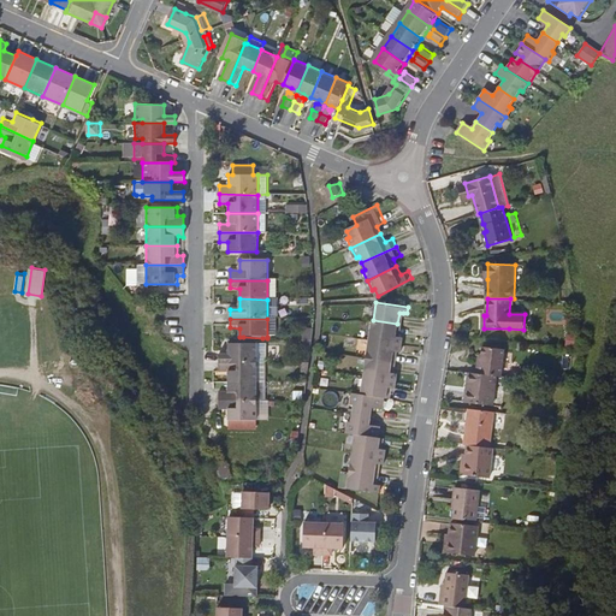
[(373,320),(371,338),(402,343),(403,336),(400,335),(396,335),(397,324),(373,320)]
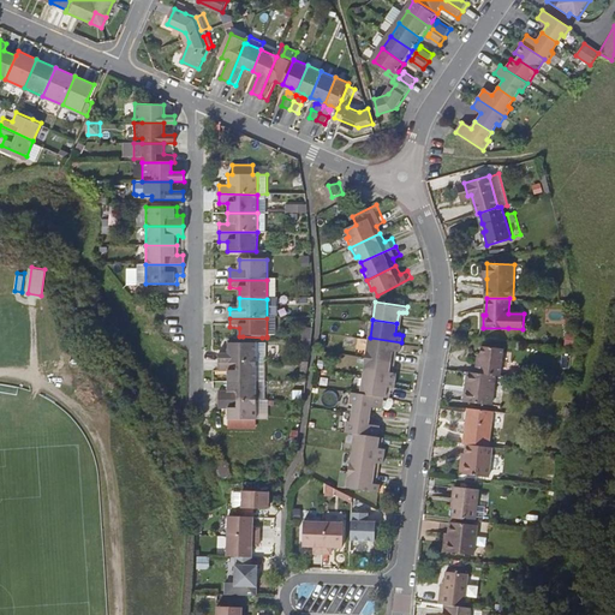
[(370,338),(368,356),(392,359),(393,348),(398,350),(401,350),(401,342),(370,338)]
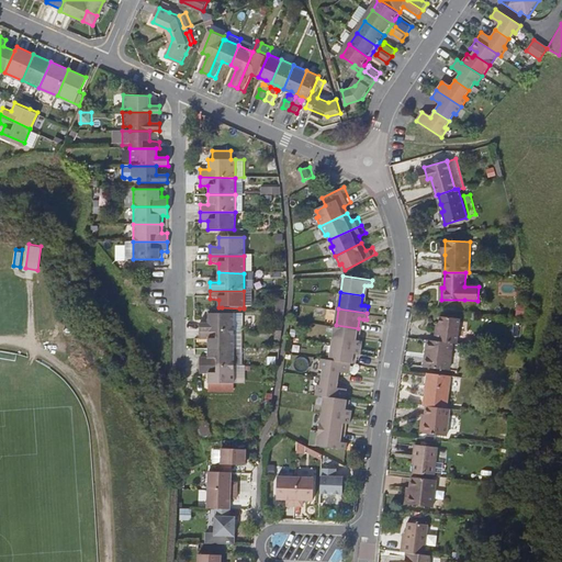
[(200,333),(234,334),(234,317),(234,315),(232,315),(212,315),(208,315),(208,324),(200,324),(200,333)]
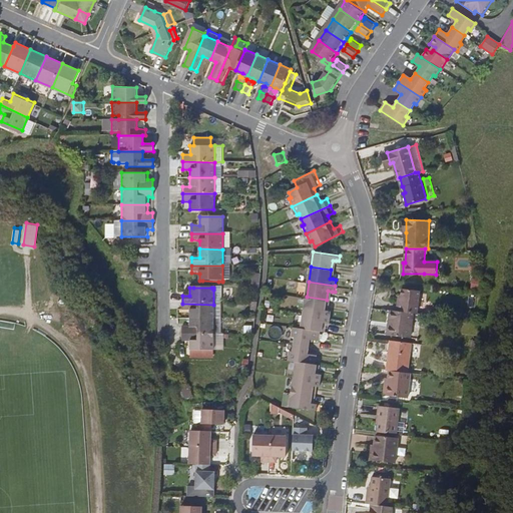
[(398,310),(414,312),(418,312),(421,290),(403,288),(402,296),(402,299),(400,299),(398,310)]
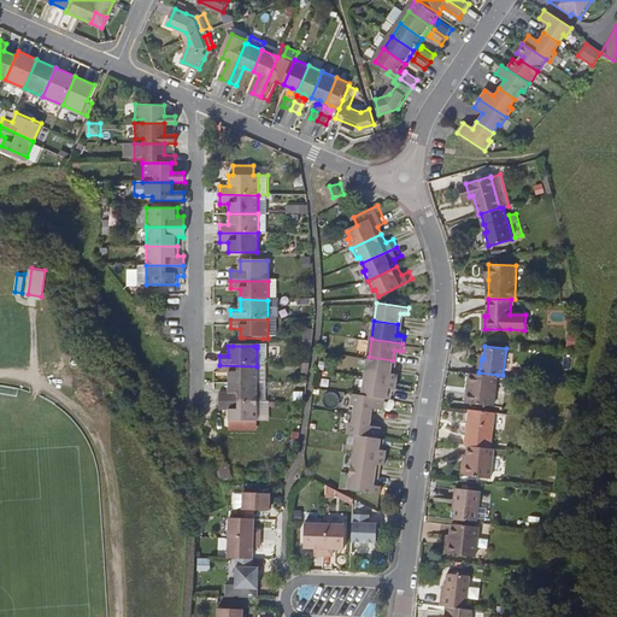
[(268,366),(268,348),(257,348),(257,366),(265,366),(268,366)]
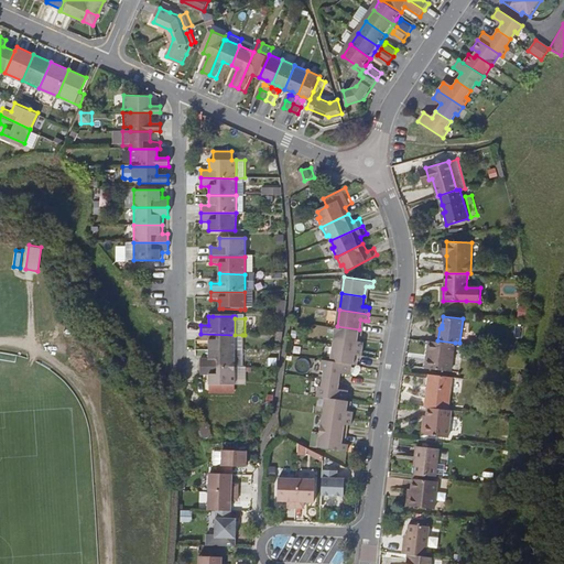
[(337,326),(335,342),(364,346),(365,340),(361,339),(358,339),(359,329),(337,326)]
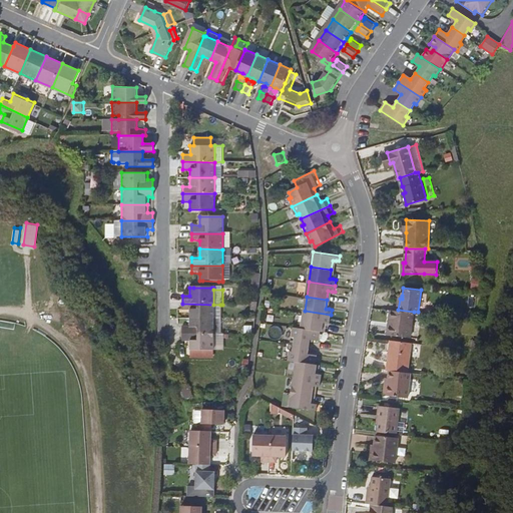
[(213,305),(182,304),(182,313),(189,313),(189,321),(213,321),(213,305)]
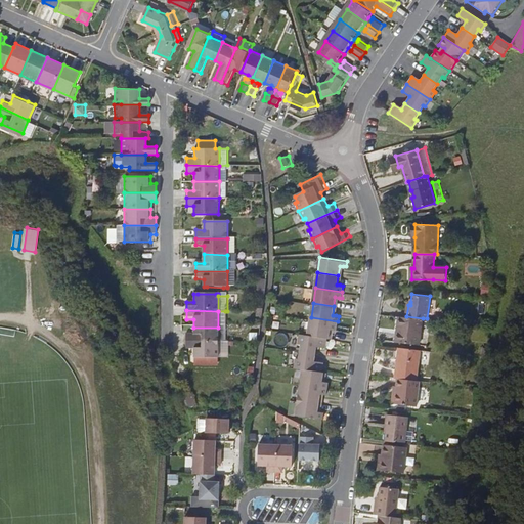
[(406,316),(400,315),(398,325),(401,325),(400,332),(397,332),(396,341),(419,344),(423,318),(406,316)]
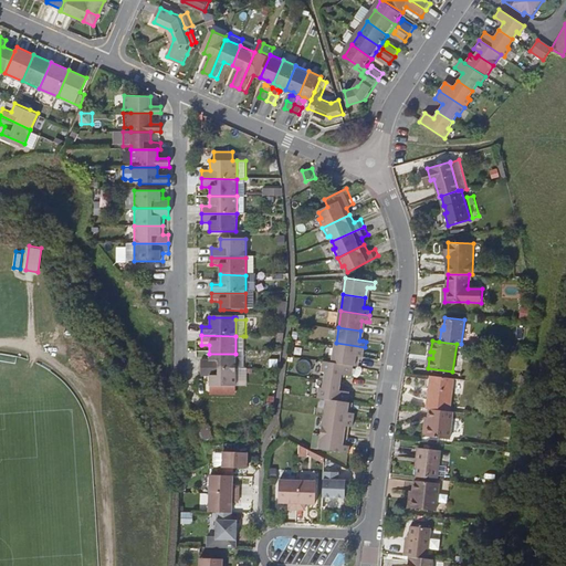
[(336,343),(333,360),(353,364),(356,364),(357,354),(360,355),(364,355),(365,347),(336,343)]
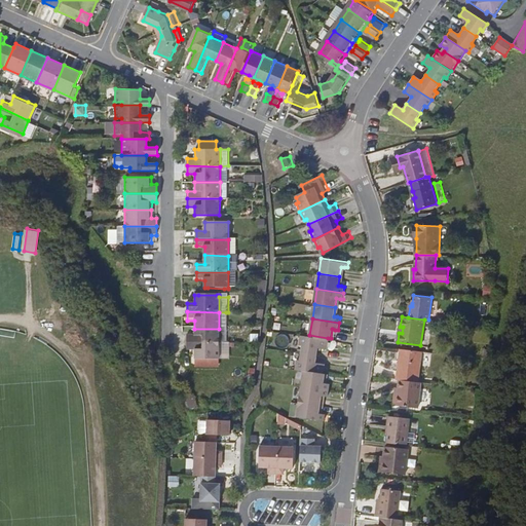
[(219,329),(194,329),(194,337),(187,337),(187,345),(219,345),(219,329)]
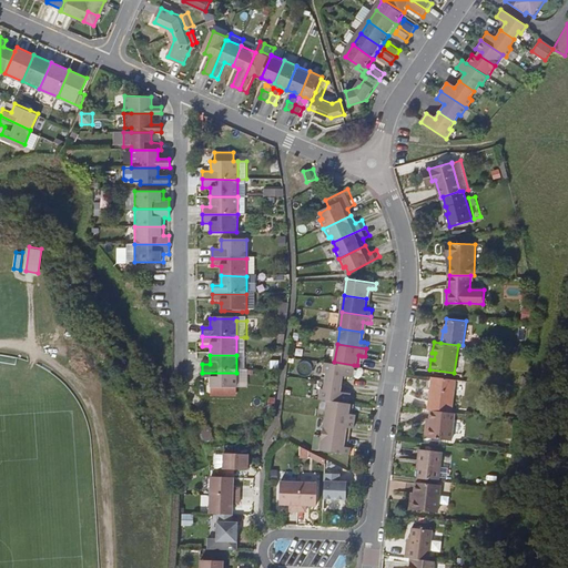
[(326,371),(325,379),(343,382),(344,373),(353,375),(354,365),(334,362),(325,361),(324,369),(326,371)]
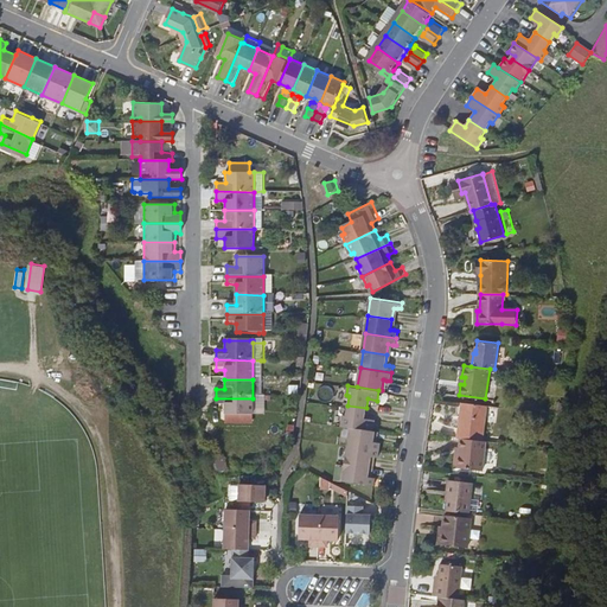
[(253,398),(216,398),(216,406),(224,407),(224,417),(253,417),(264,417),(264,398),(253,398)]
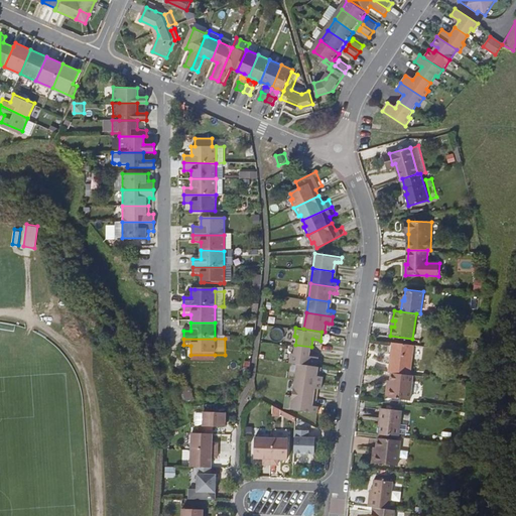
[(391,374),(394,374),(412,376),(415,345),(396,343),(394,358),(392,358),(391,374)]
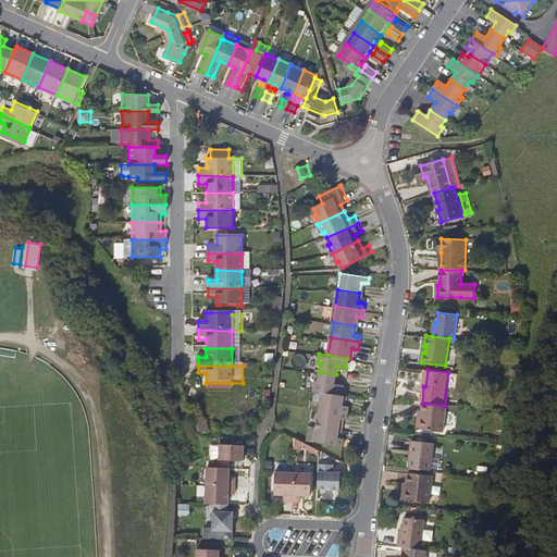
[(313,388),(323,391),(343,393),(344,384),(335,382),(336,374),(319,372),(318,380),(314,380),(313,388)]
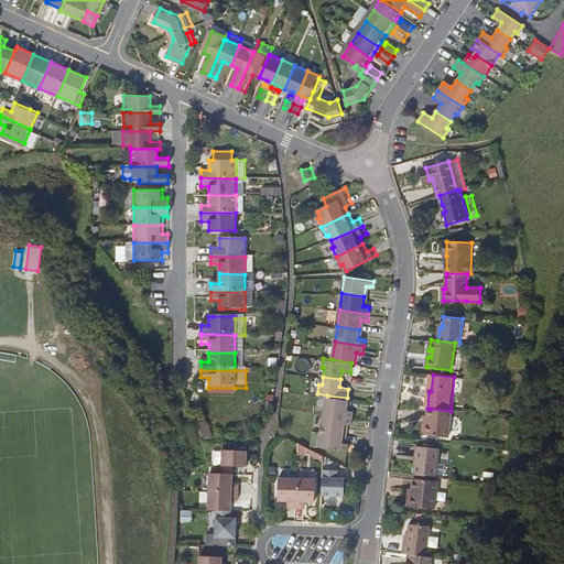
[(235,397),(235,388),(208,388),(208,397),(235,397)]
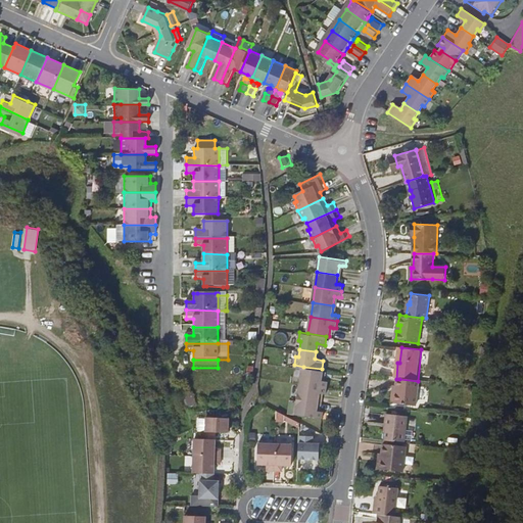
[(303,367),(301,382),(328,386),(329,380),(326,379),(323,379),(324,369),(322,369),(303,367)]
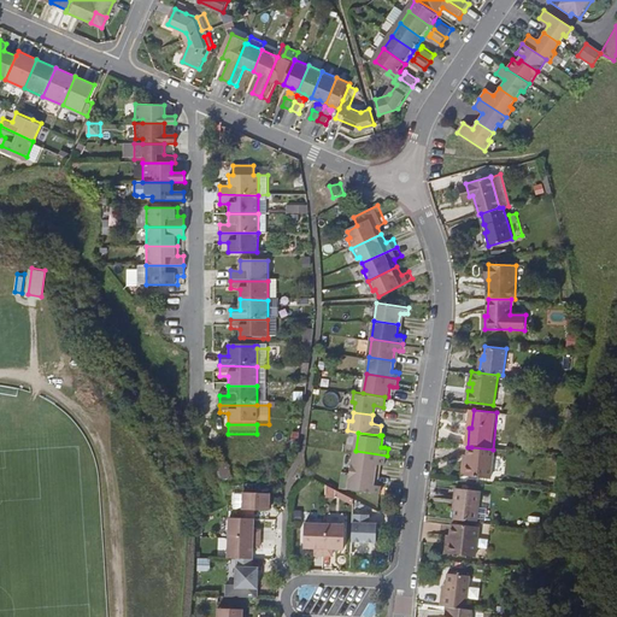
[(493,450),(471,447),(471,457),(470,464),(466,463),(464,477),(494,480),(498,450),(493,450)]
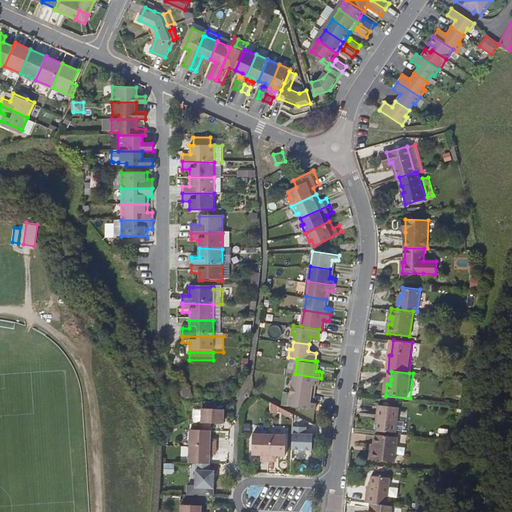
[(295,374),(293,389),(313,392),(314,383),(317,383),(320,384),(321,378),(295,374)]
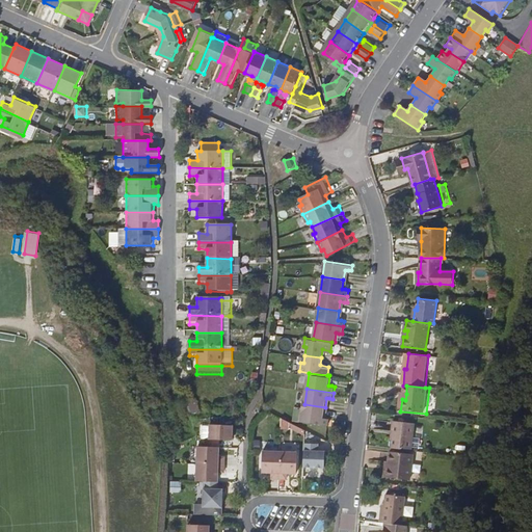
[(191,393),(184,395),(188,408),(195,406),(191,393)]
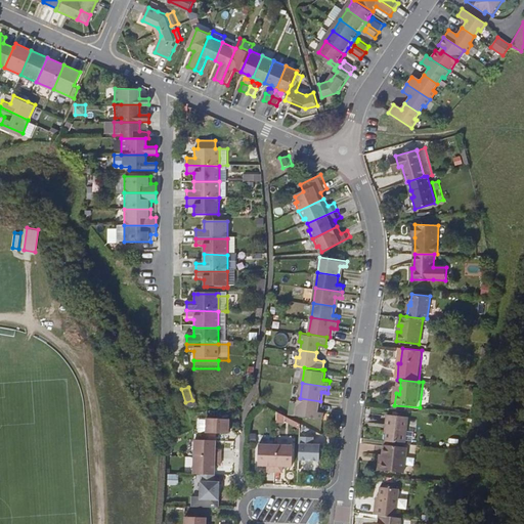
[(300,398),(299,401),(297,415),(324,418),(325,412),(322,411),(319,410),(320,401),(300,398)]
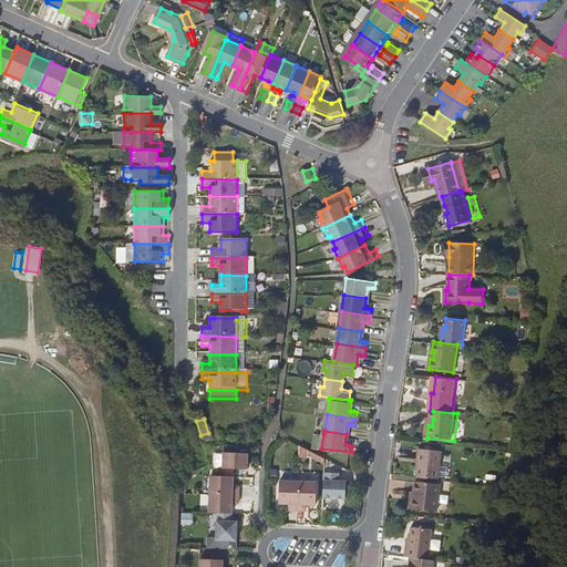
[(315,447),(321,449),(323,434),(317,433),(315,447)]
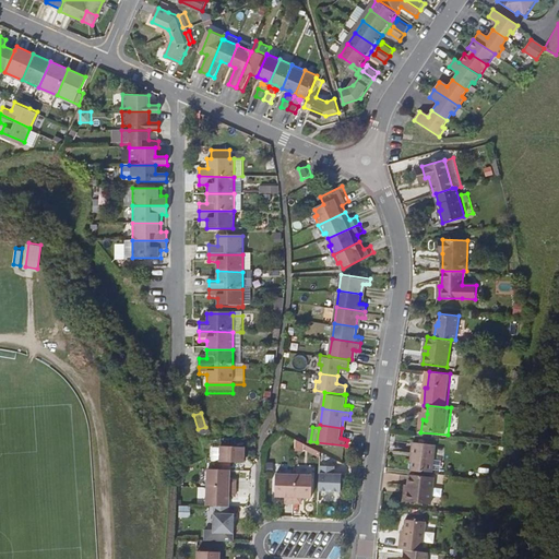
[(414,472),(435,474),(438,447),(416,443),(415,456),(416,456),(414,472)]
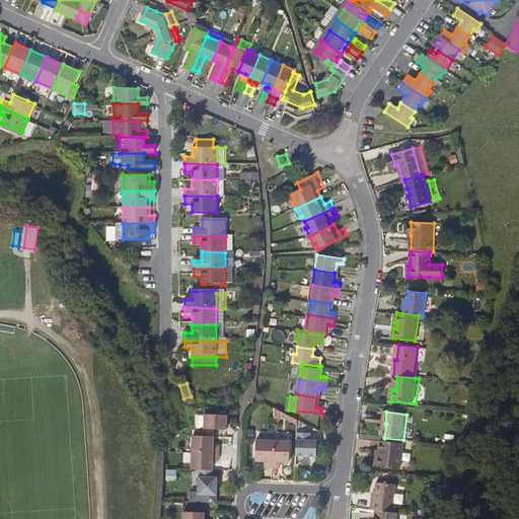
[(202,437),(215,438),(215,431),(228,431),(228,416),(206,416),(205,430),(202,430),(202,437)]
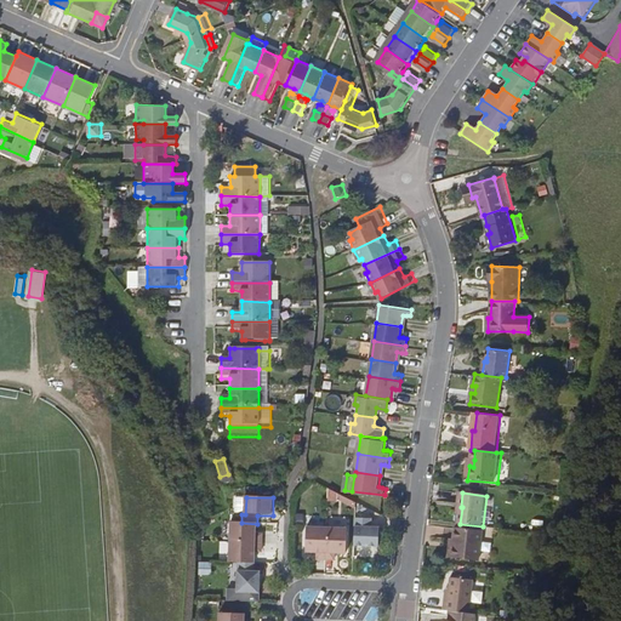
[(357,518),(355,546),(381,546),(381,528),(372,527),(372,518),(357,518)]
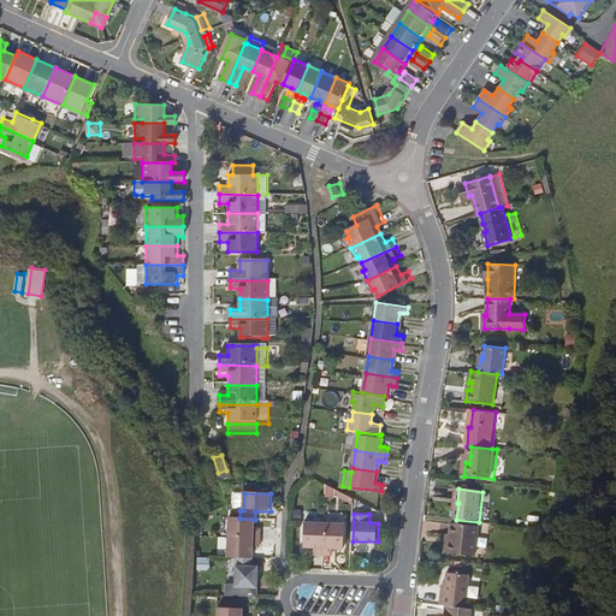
[(230,539),(262,540),(262,531),(255,531),(255,520),(240,519),(231,519),(230,539)]
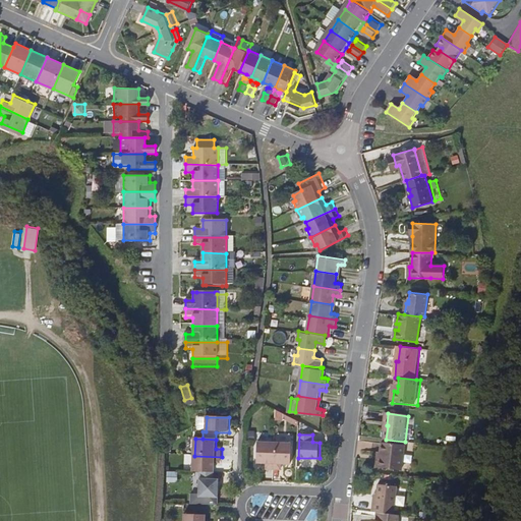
[(405,442),(386,440),(386,444),(384,444),(383,455),(382,469),(403,471),(406,443),(405,442)]
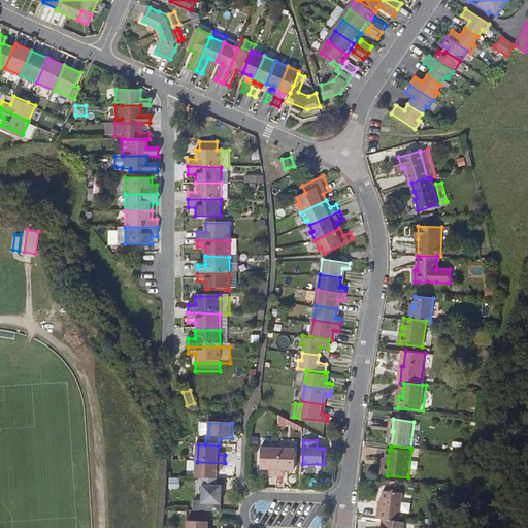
[(271,475),(278,476),(279,449),(262,449),(262,469),(271,470),(271,475)]
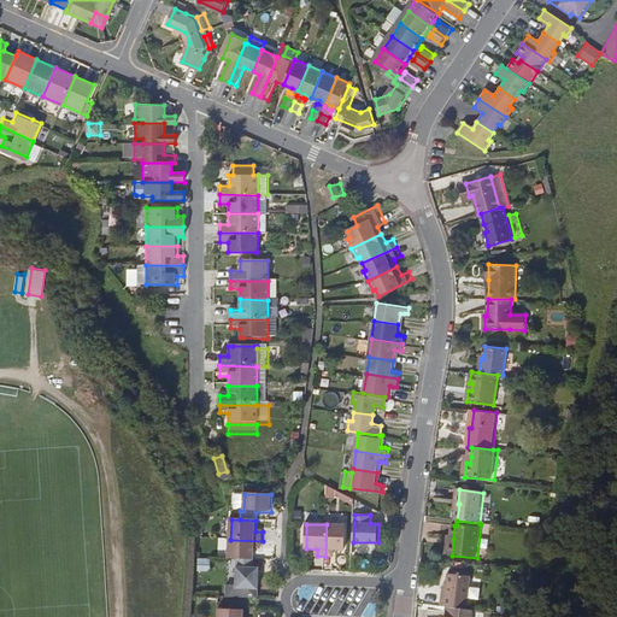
[(346,526),(327,524),(325,557),(334,557),(335,550),(346,550),(346,526)]
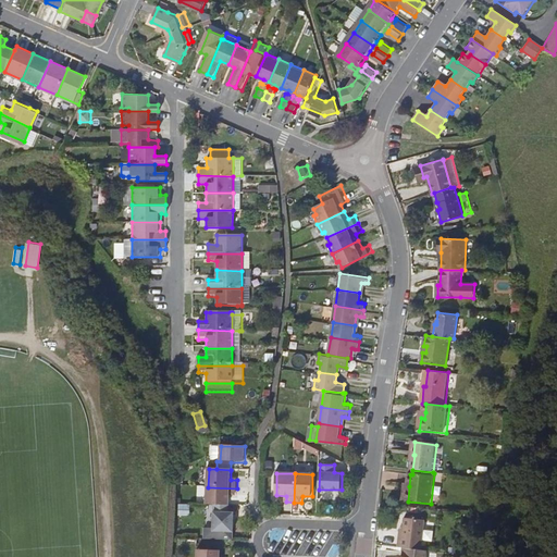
[(215,505),(230,506),(231,496),(236,496),(237,489),(208,487),(208,505),(215,505)]
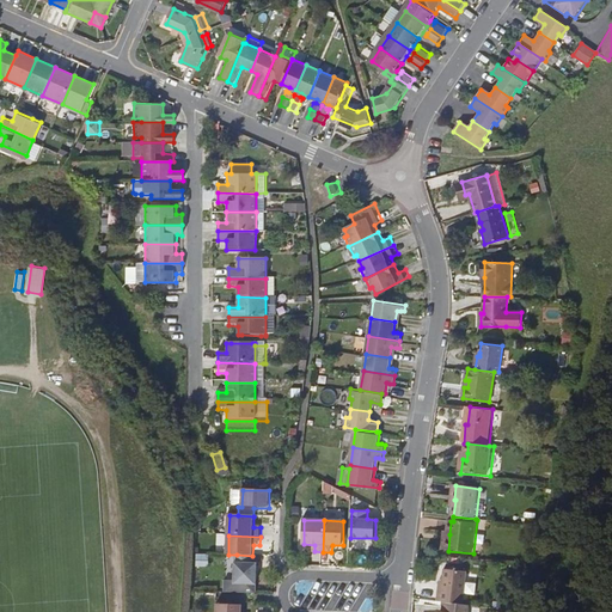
[(252,564),(252,556),(237,555),(236,581),(227,581),(227,594),(257,594),(257,586),(258,564),(252,564)]
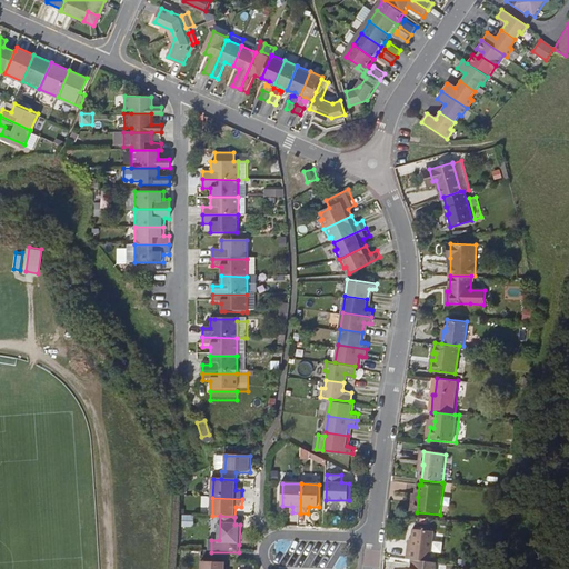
[(436,532),(413,529),(410,551),(407,551),(406,559),(411,560),(432,562),(436,532)]
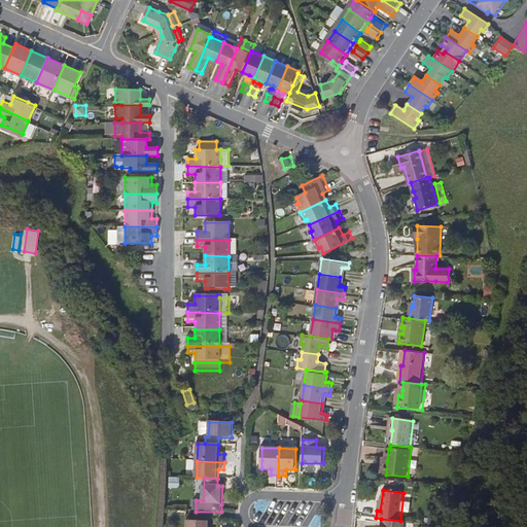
All buildings are outlined.
